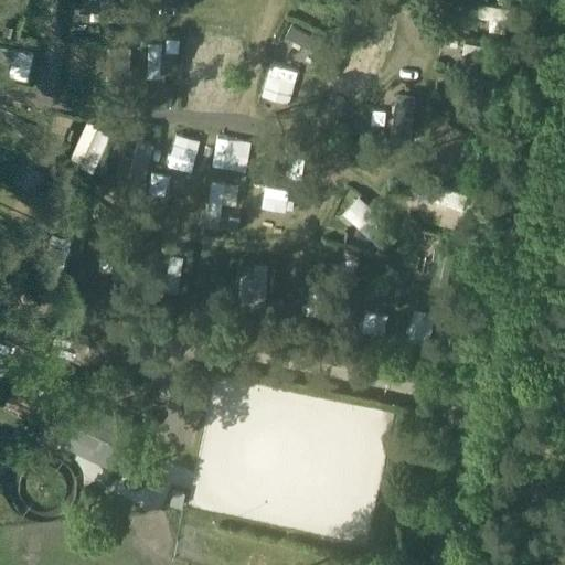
[(472,2),(470,14),(491,18),(507,20),(508,8),(472,2)]
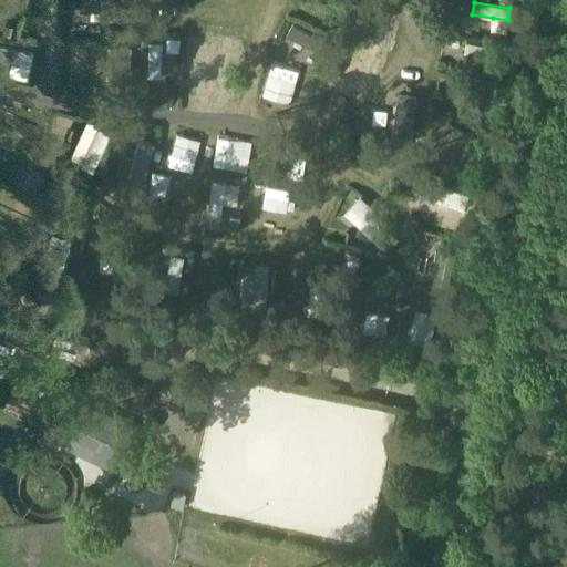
[(292,24),(286,35),(323,57),(330,47),(292,24)]
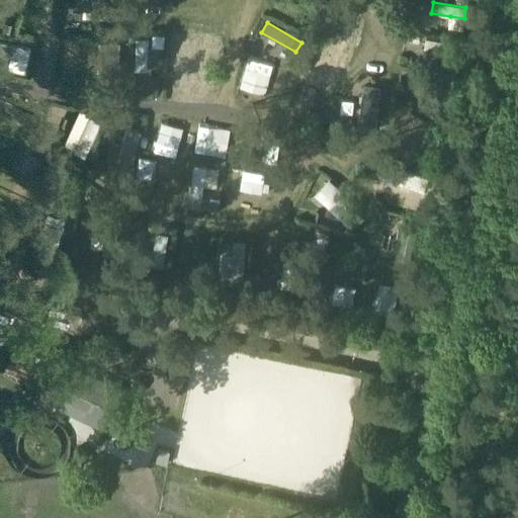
[(136,38),(135,70),(147,71),(148,39),(136,38)]
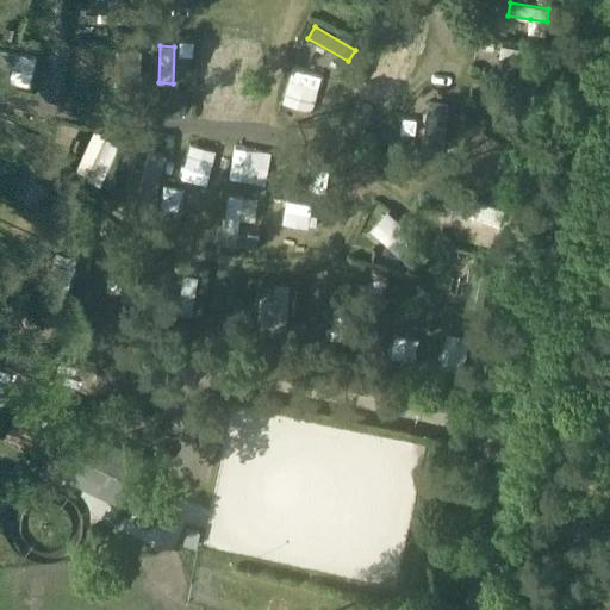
[(500,45),(498,57),(537,66),(540,53),(500,45)]
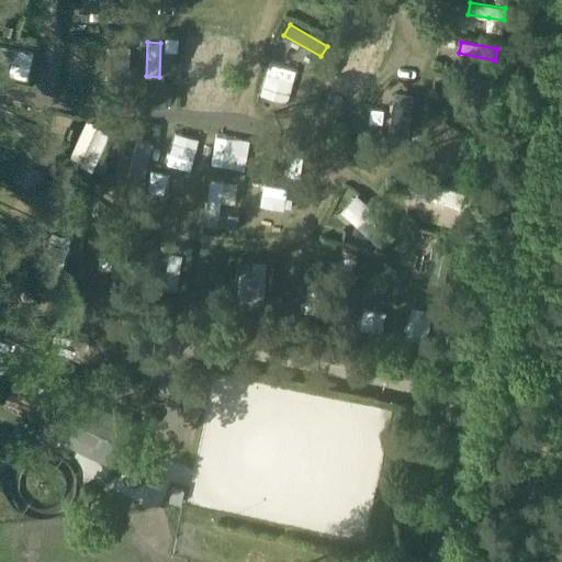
[(186,43),(182,81),(195,82),(198,44),(186,43)]
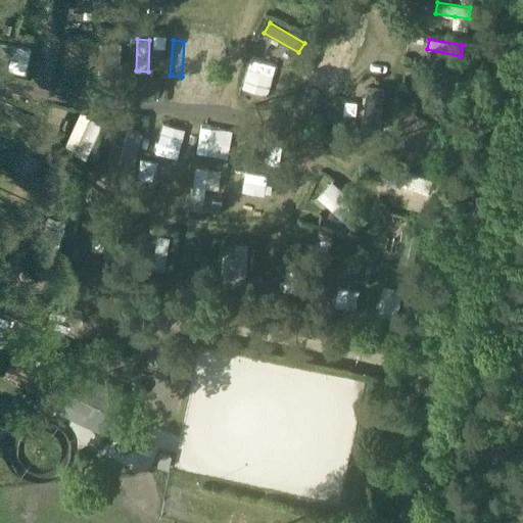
[(0,42),(0,56),(9,58),(27,62),(30,48),(0,42)]
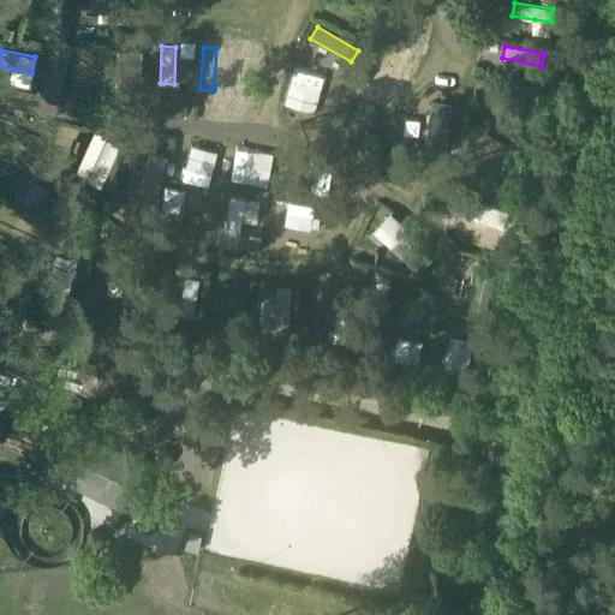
[(493,79),(489,94),(537,105),(541,90),(493,79)]
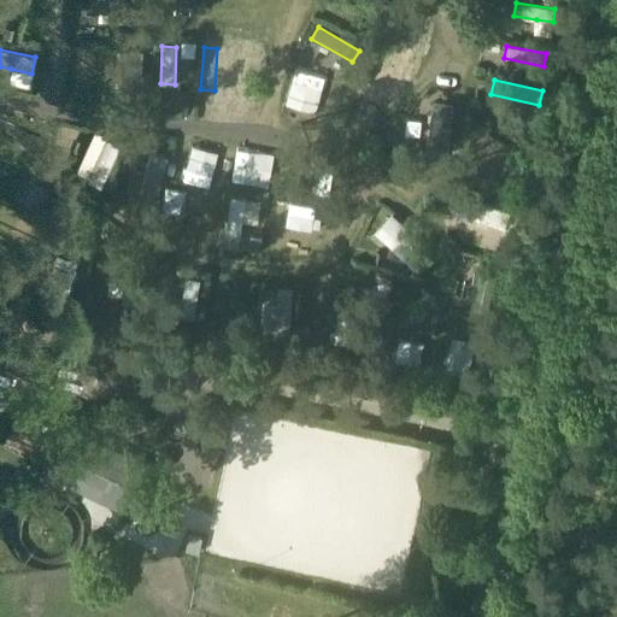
[(433,101),(427,158),(445,160),(452,104),(433,101)]
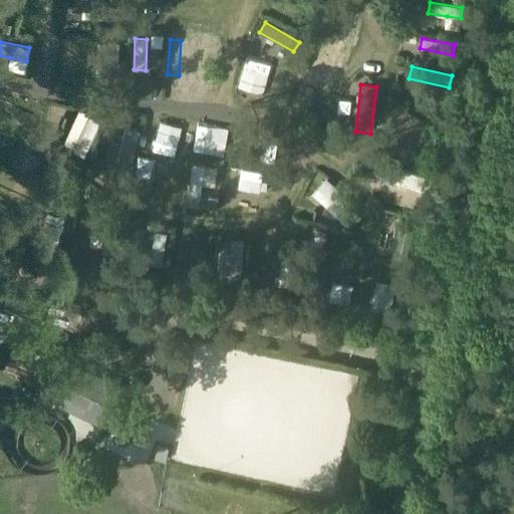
[(73,147),(71,151),(82,156),(101,115),(90,110),(88,113),(73,147)]
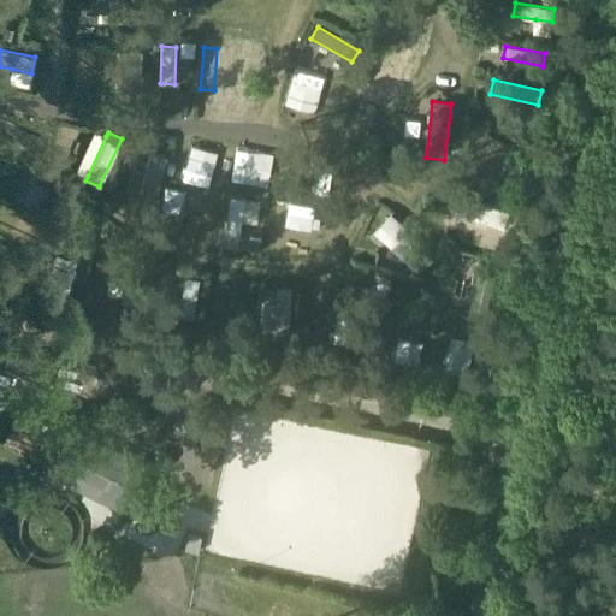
[(138,195),(136,202),(153,207),(167,155),(150,152),(146,169),(138,195)]
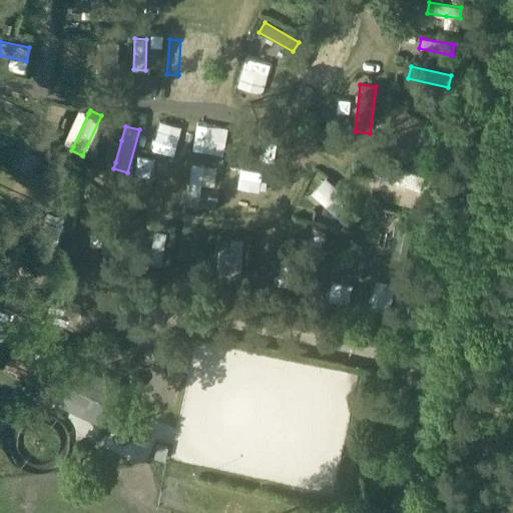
[(155,137),(152,153),(182,158),(185,142),(155,137)]
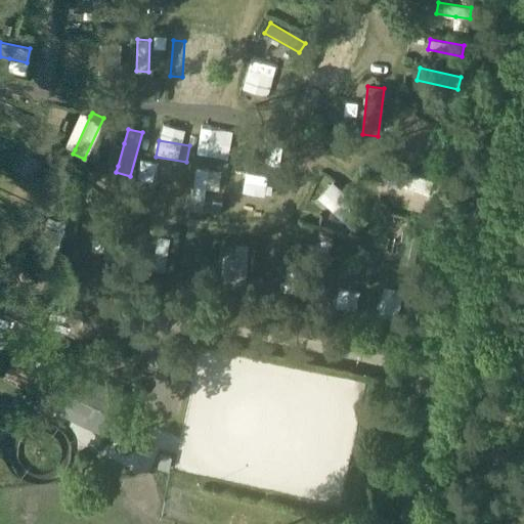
[(232,140),(222,145),(233,164),(243,159),(232,140)]
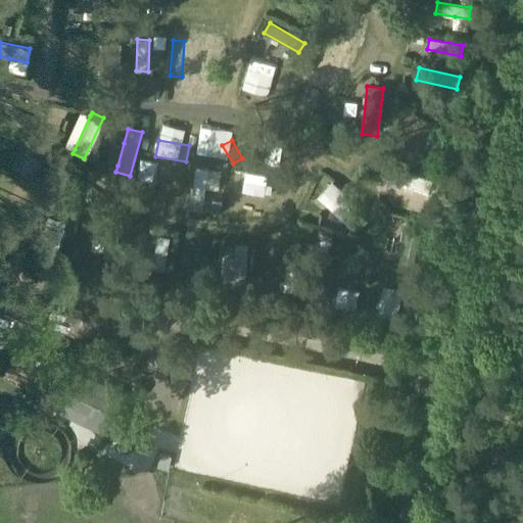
[(387,163),(381,178),(427,194),(432,180),(387,163)]
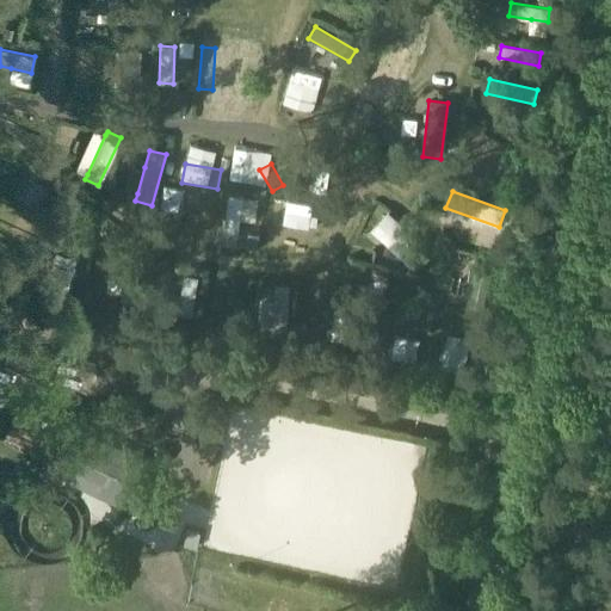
[(229,195),(223,232),(238,233),(240,220),(244,196),(229,195)]
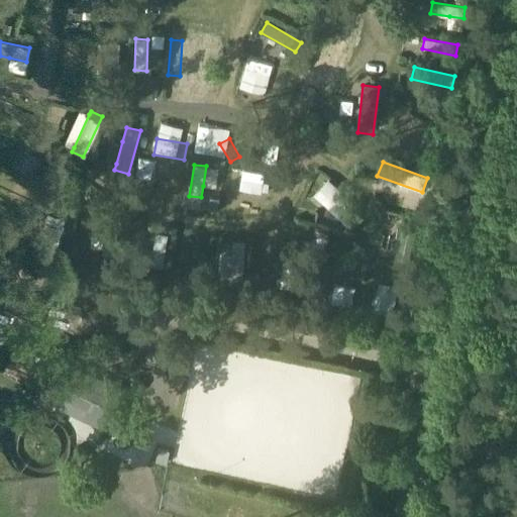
[(254,197),(254,179),(229,178),(228,196),(254,197)]
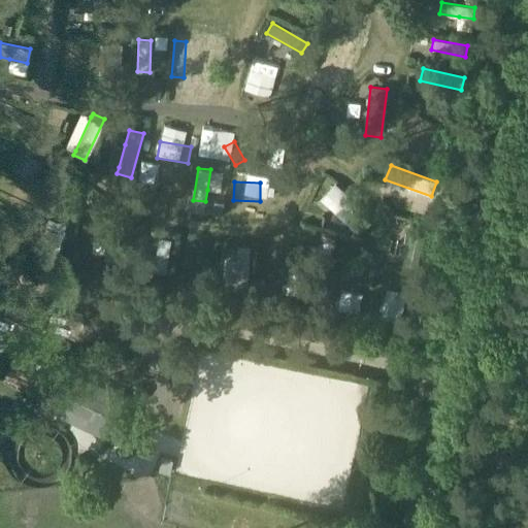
[(335,183),(327,192),(342,205),(358,219),(366,209),(335,183)]
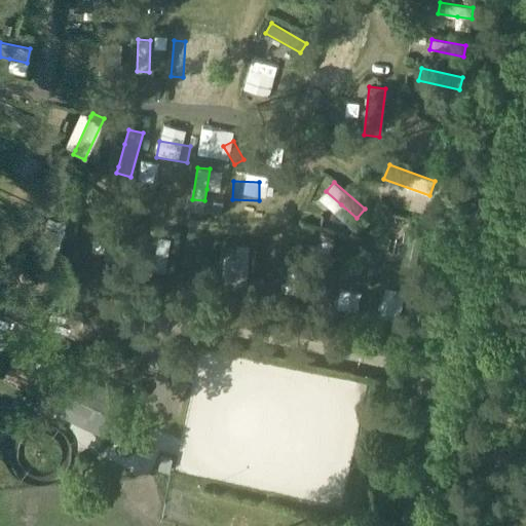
[(71,235),(75,216),(65,214),(60,233),(71,235)]
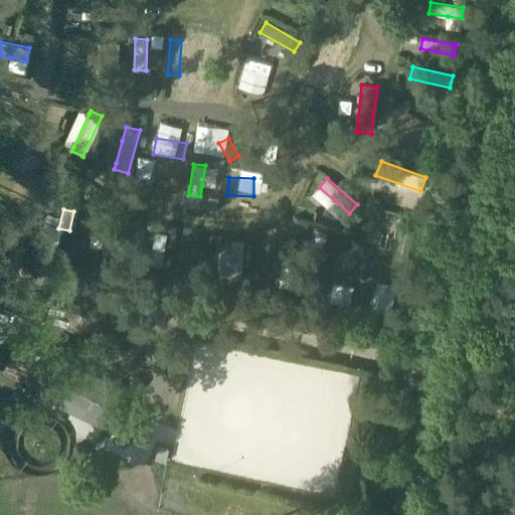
[(114,221),(102,222),(103,234),(103,247),(103,254),(115,254),(114,221)]
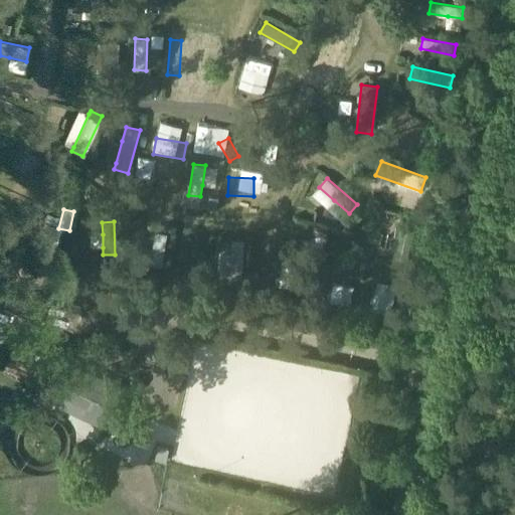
[(394,249),(393,255),(406,258),(412,223),(400,221),(396,240),(394,249)]
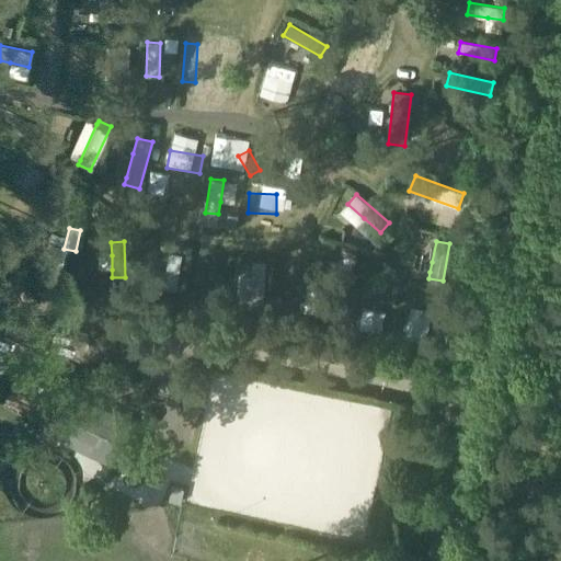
[(164,275),(162,288),(175,290),(182,254),(169,252),(164,275)]
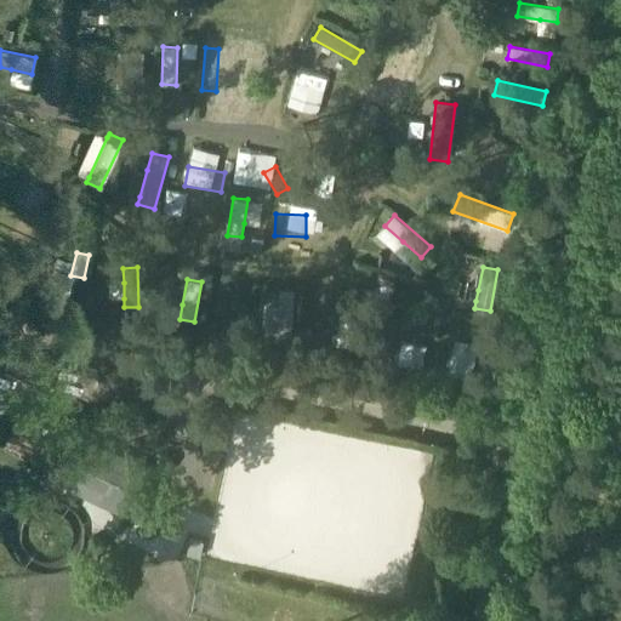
[(275,334),(274,341),(290,342),(292,291),(278,290),(277,308),(275,334)]
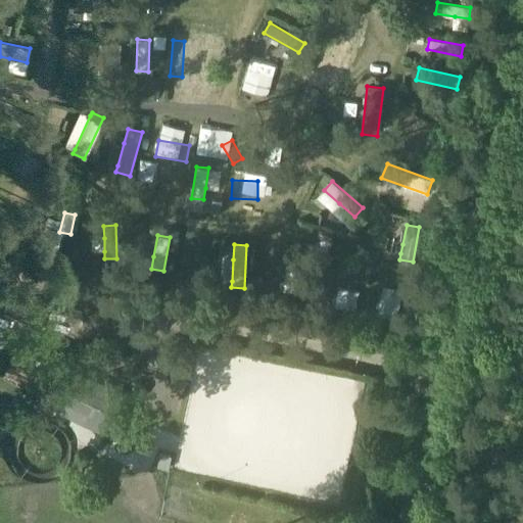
[(47,314),(7,300),(4,312),(44,324),(47,314)]
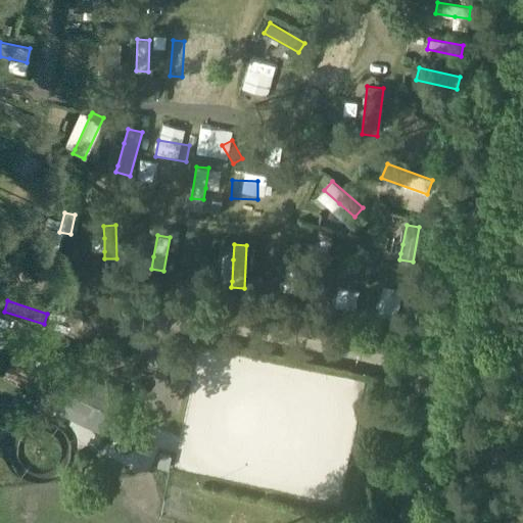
[(36,366),(15,355),(3,377),(25,388),(36,366)]
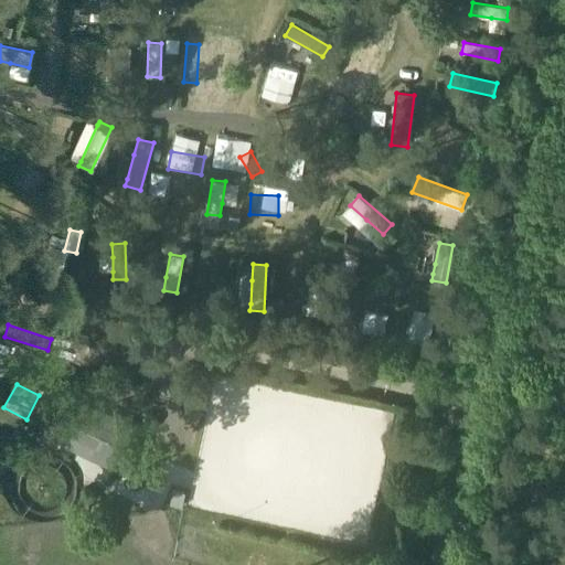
[(146,432),(64,392),(44,432),(126,471),(146,432)]
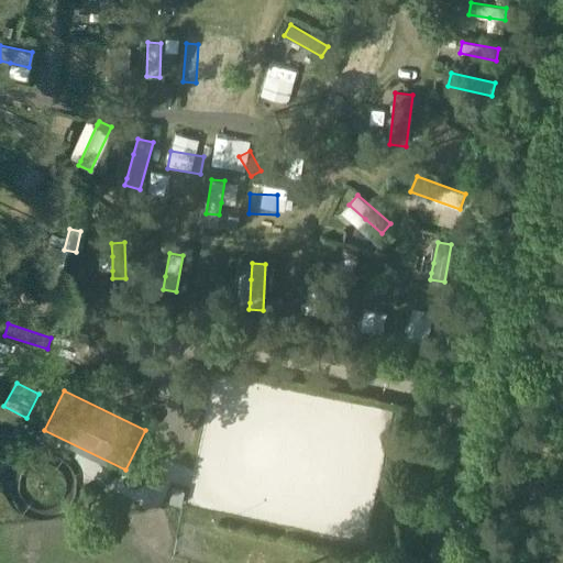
[(185,489),(173,487),(169,501),(183,505),(185,489)]
